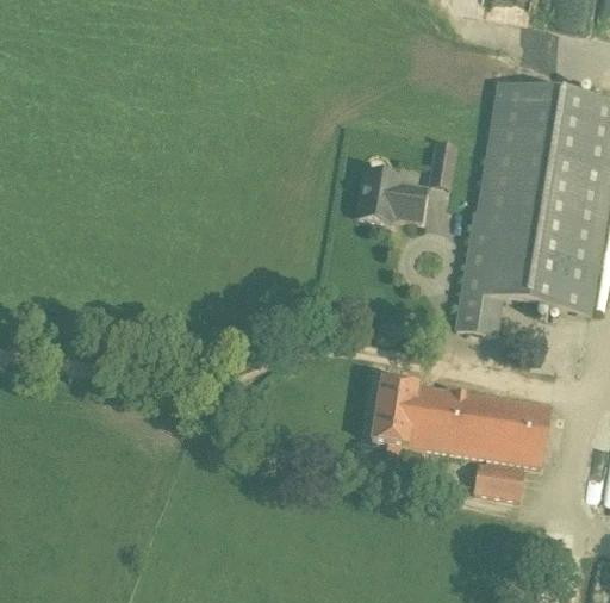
[(592,312),(609,198),(609,98),(497,80),(475,210),(473,210),(454,329),(497,336),(503,299),(592,312)]
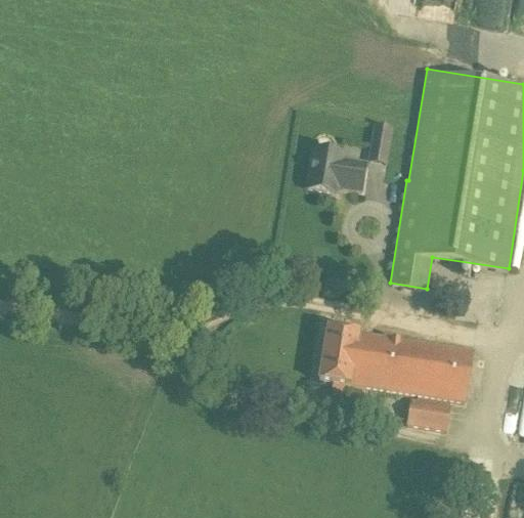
[(387,163),(393,124),(374,121),(367,160),(387,163)]
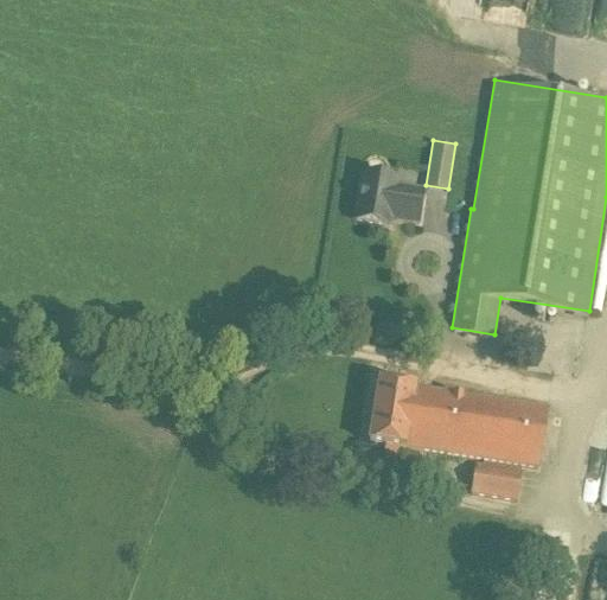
[(417,217),(422,185),(393,180),(394,173),(360,168),(353,215),(387,221),(388,212),(417,217)]
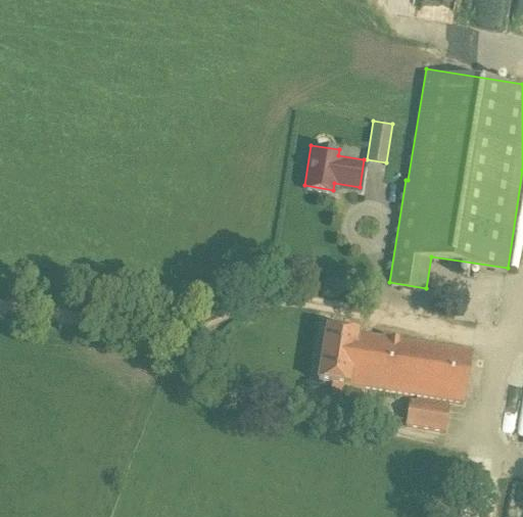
[(388,198),(389,183),(377,183),(377,198),(388,198)]
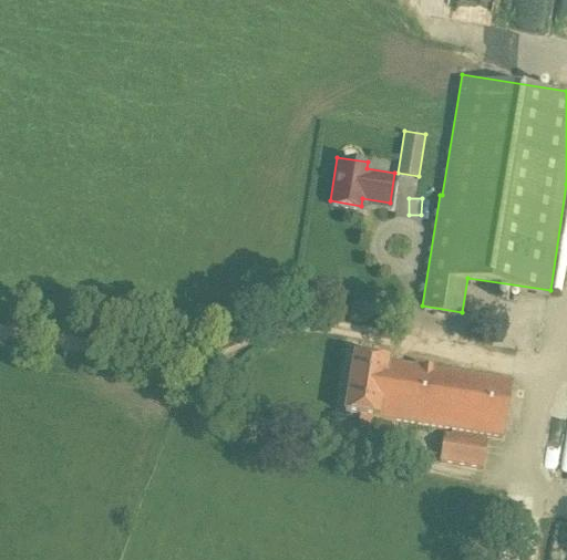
[(505,434),(513,376),(389,358),(353,351),(343,410),(359,412),(359,420),(395,425),(397,417),(505,434)]
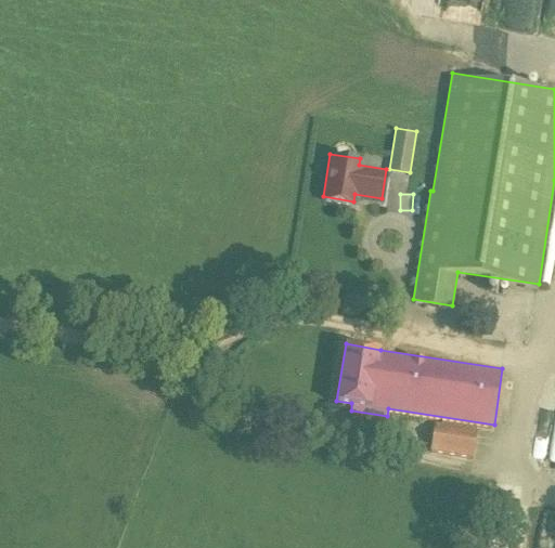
[(473,454),(478,425),(434,418),(430,447),(473,454)]
